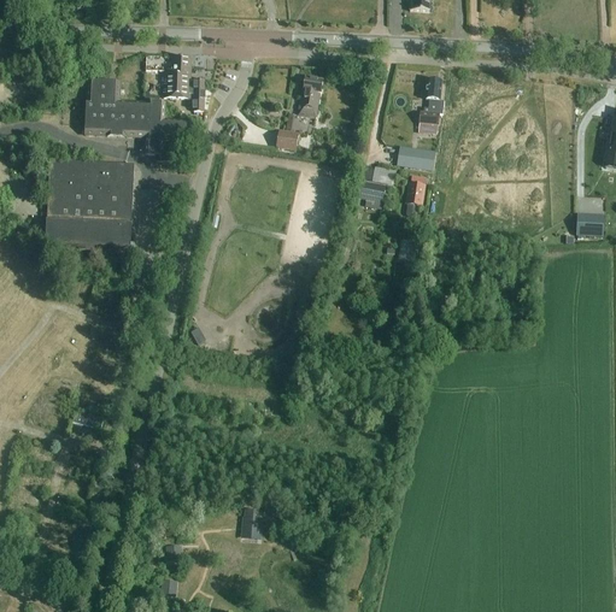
[(409,0),(409,9),(428,10),(428,0),(409,0)]
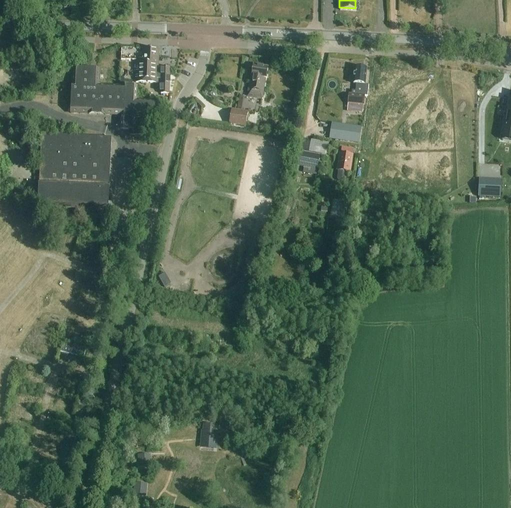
[(157,46),(143,45),(142,57),(135,56),(135,78),(157,79),(157,75),(160,75),(160,89),(167,90),(168,64),(157,64),(157,46)]
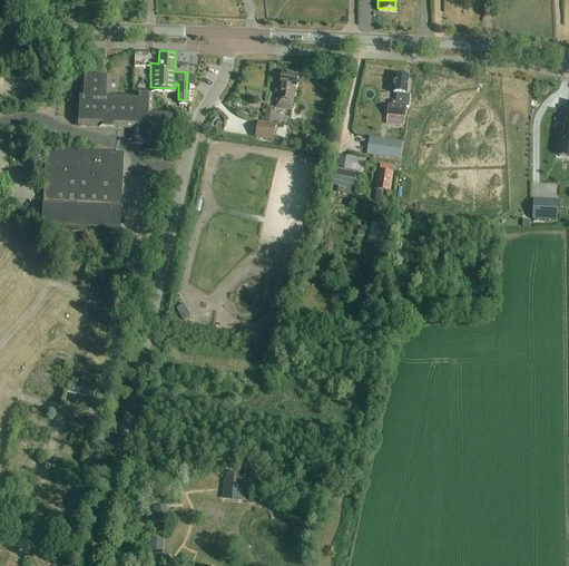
[(292,108),(296,71),(281,69),(277,89),(275,88),(273,105),(292,108)]
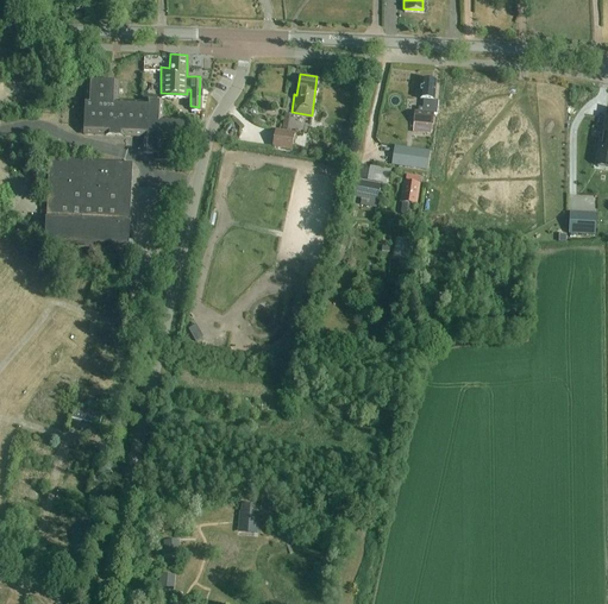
[(414,107),(413,119),(412,129),(430,131),(432,111),(436,111),(437,98),(433,96),(434,77),(420,76),(419,95),(422,95),(421,105),(418,104),(417,108),(414,107)]
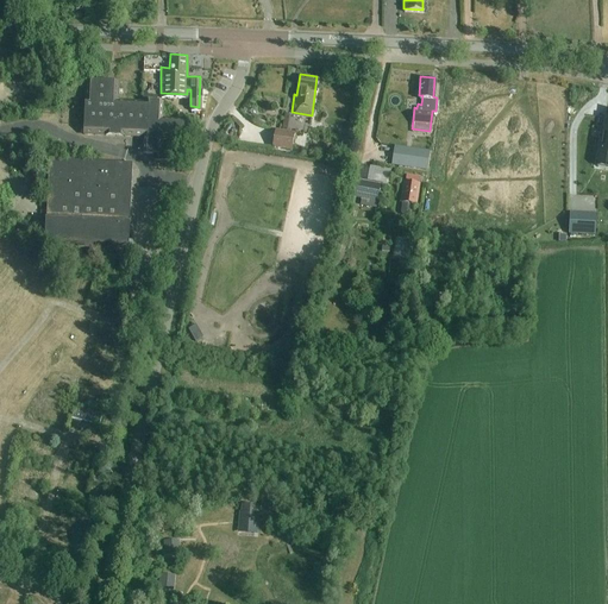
[(86,77),(83,130),(143,133),(143,142),(140,142),(140,144),(143,145),(143,149),(154,150),(154,156),(177,157),(177,140),(161,140),(161,133),(183,134),(183,115),(161,115),(162,100),(117,99),(118,80),(86,77)]
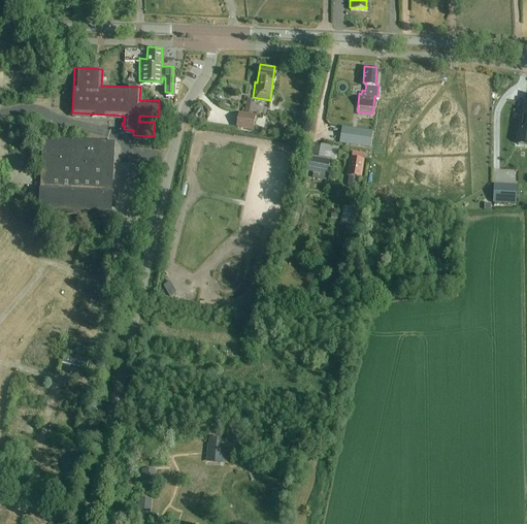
[(349,69),(349,90),(360,90),(361,69),(349,69)]
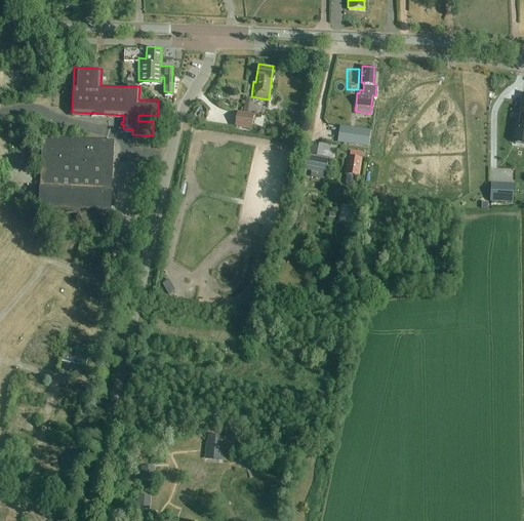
[(241,90),(236,90),(236,101),(250,101),(251,78),(246,78),(246,82),(241,82),(241,90)]
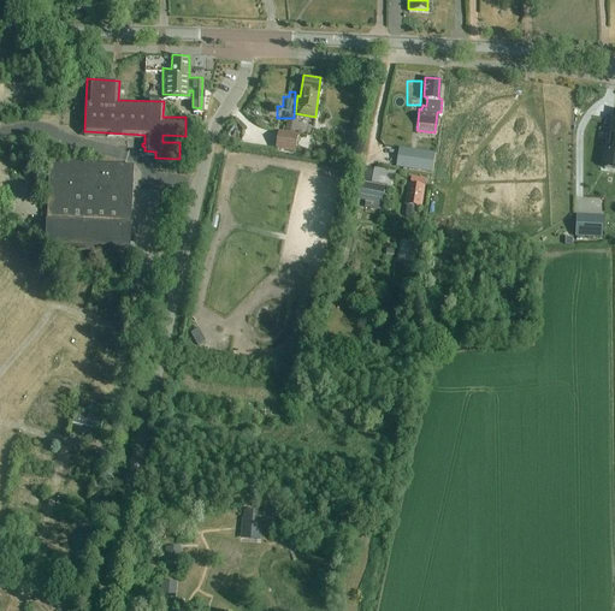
[(607,132),(604,153),(614,154),(614,107),(611,126),(608,126),(608,128),(607,132)]
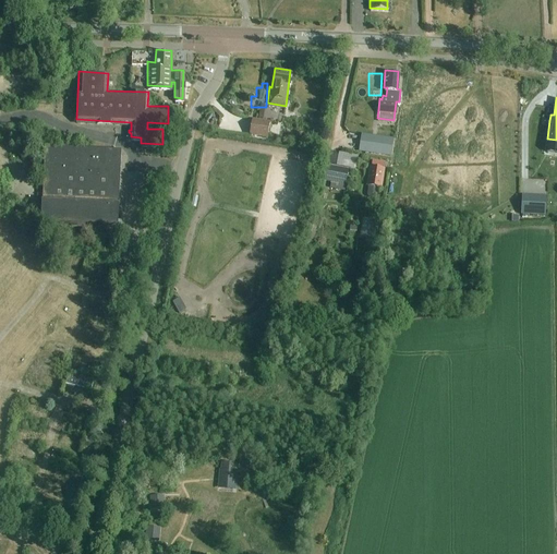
[(251,115),(249,131),(266,134),(269,118),(251,115)]
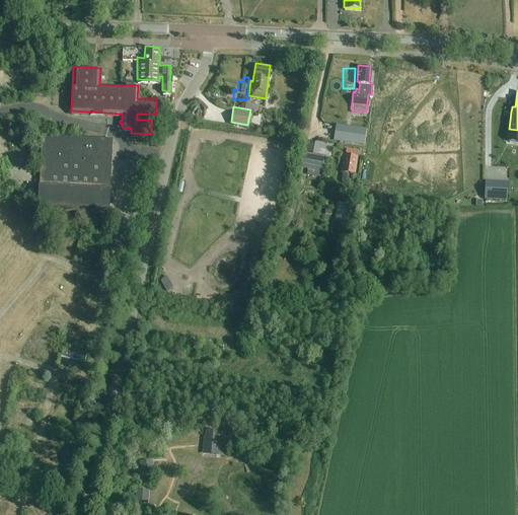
[(328,143),(343,143),(343,129),(328,129),(328,143)]
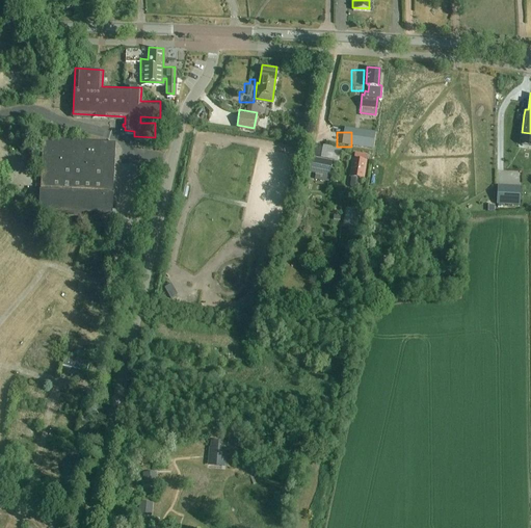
[(115,139),(43,136),(38,211),(111,214),(115,139)]
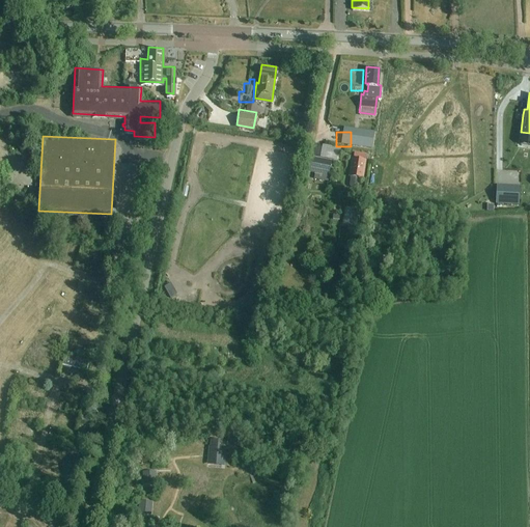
[(362,175),(364,166),(365,157),(364,157),(365,150),(354,149),(353,155),(351,155),(347,173),(350,173),(349,182),(351,185),(356,186),(358,184),(359,175),(362,175)]
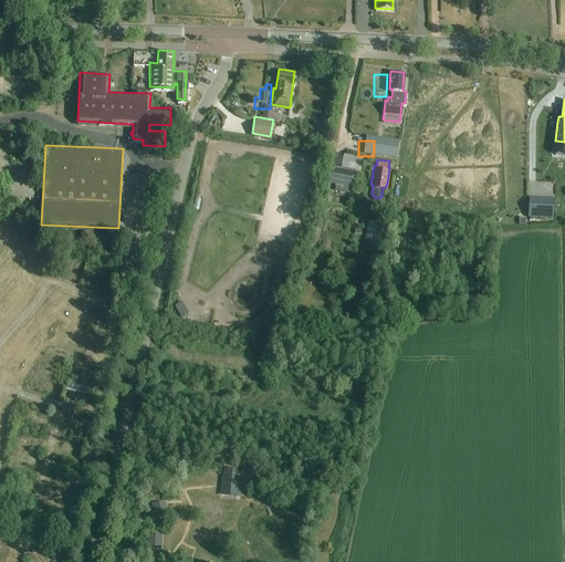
[(331,164),(327,180),(335,181),(334,187),(348,190),(353,168),(331,164)]
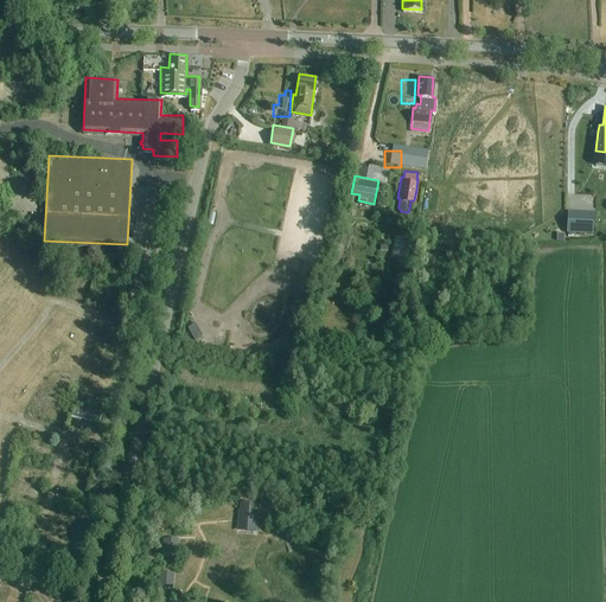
[(380,183),(380,206),(397,206),(397,183),(380,183)]
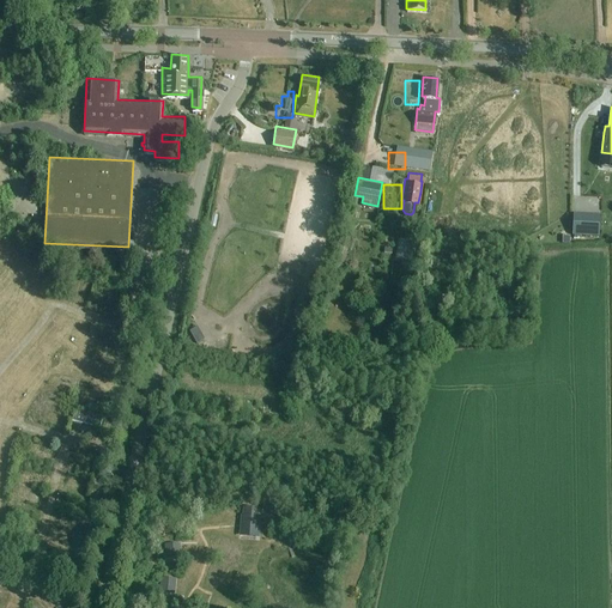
[(571,231),(598,232),(599,213),(573,212),(571,231)]
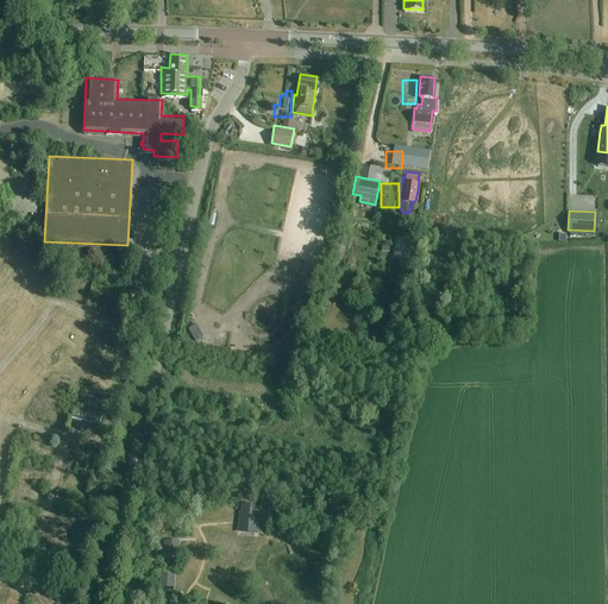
[(82,304),(87,283),(74,281),(69,301),(82,304)]
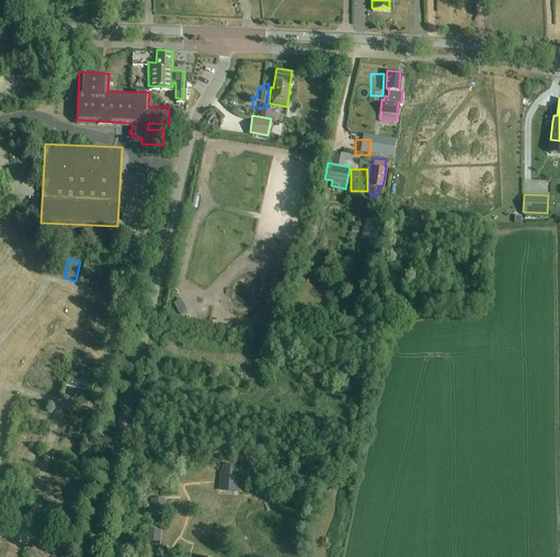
[(60,307),(59,318),(83,319),(84,309),(60,307)]
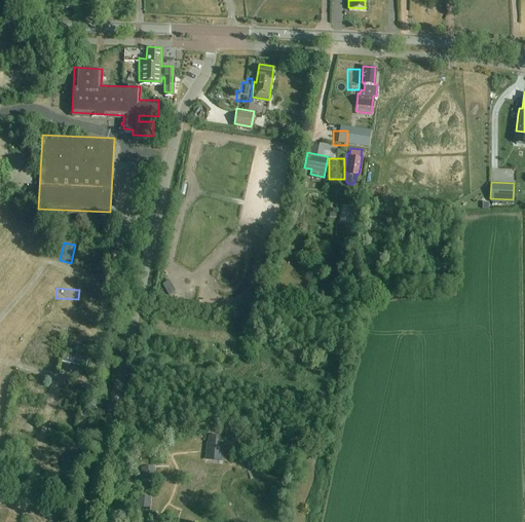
[(35,312),(33,322),(50,326),(52,317),(35,312)]
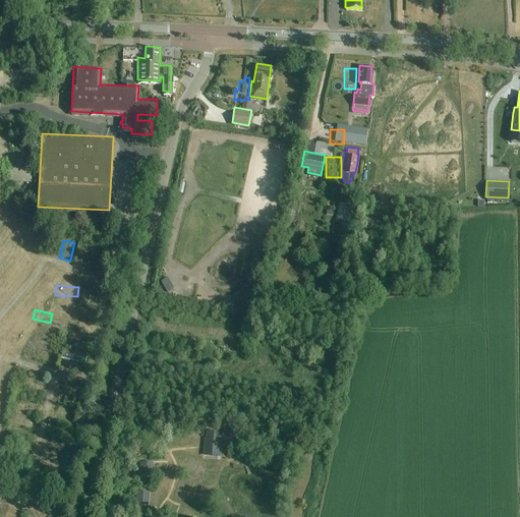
[(36,350),(38,342),(18,337),(15,344),(36,350)]
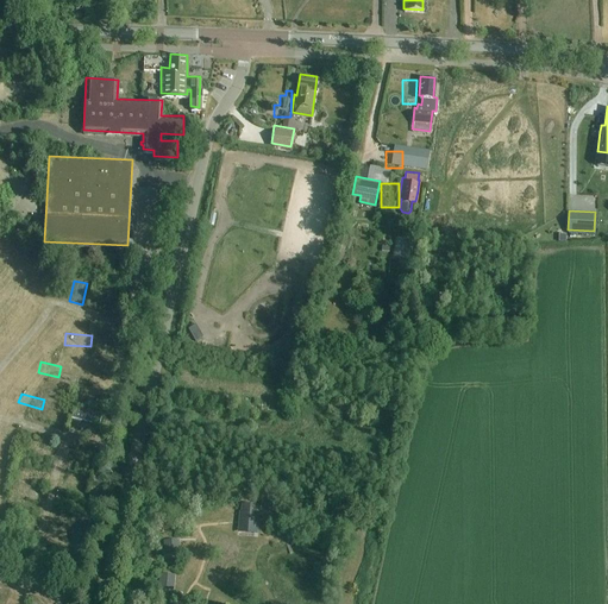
[(52,450),(51,458),(64,459),(66,451),(52,450)]
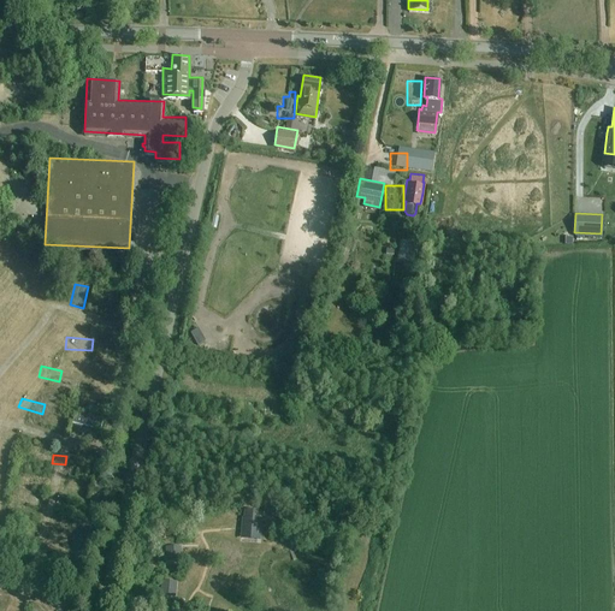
[(0,510),(16,515),(18,506),(0,500),(0,510)]
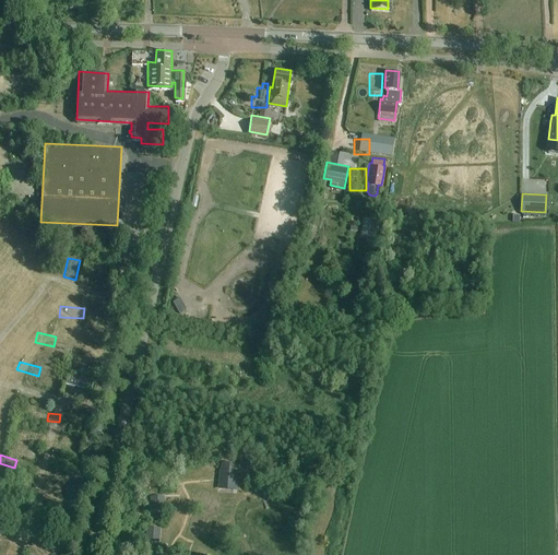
[(33,461),(33,471),(45,471),(45,461),(33,461)]
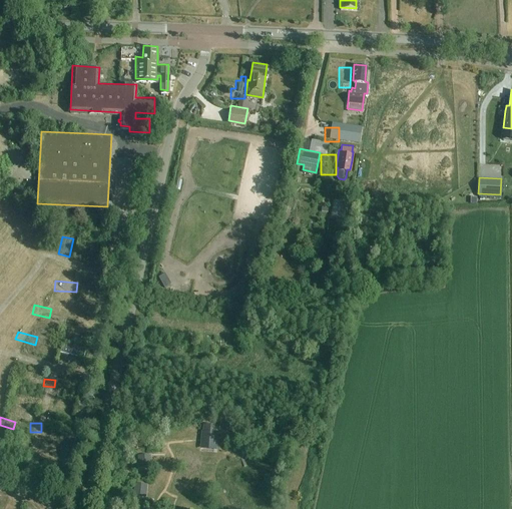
[(215,447),(216,430),(200,428),(198,446),(215,447)]
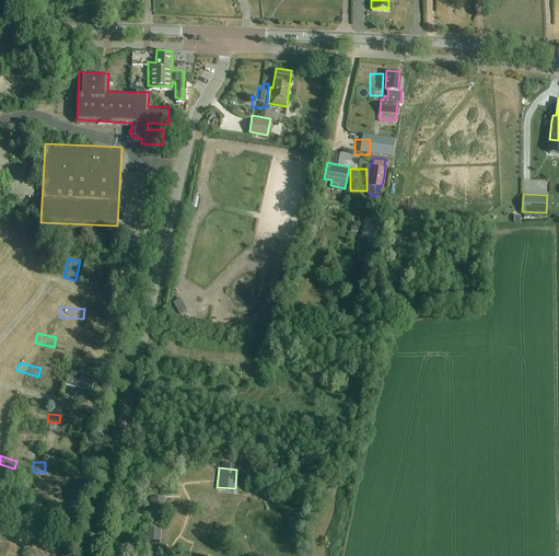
[(150,495),(150,508),(164,508),(164,495),(150,495)]
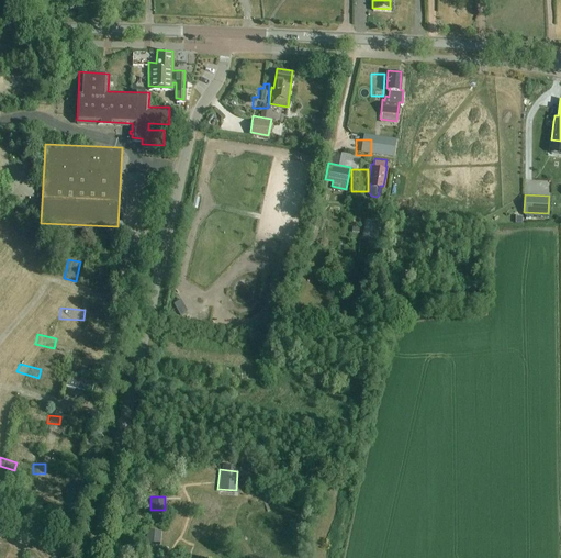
[(145,540),(159,542),(160,528),(147,526),(145,540)]
